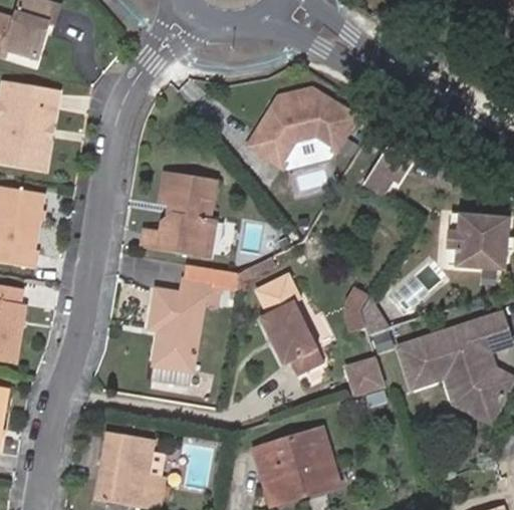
[(8,45),(38,54),(49,20),(55,22),(61,0),(20,0),(16,17),(0,11),(0,50),(5,52),(8,45)]
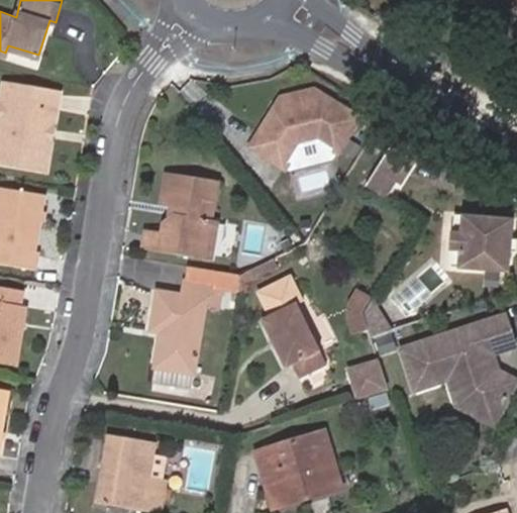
[(293,78),(274,105),(326,91),(315,84),(293,78)]
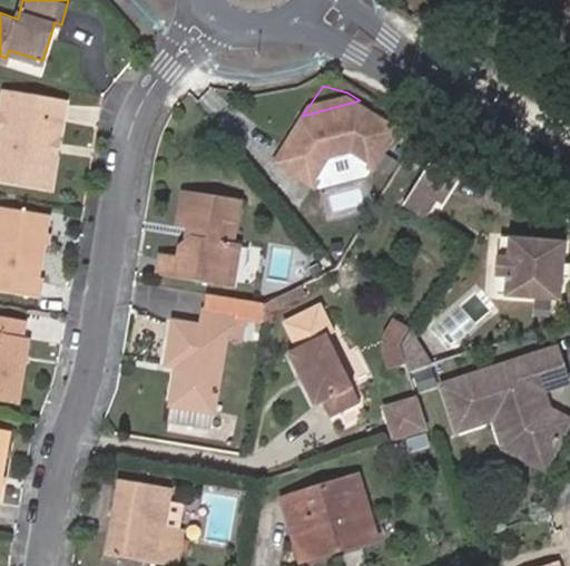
[(66,99),(6,89),(2,108),(0,118),(0,175),(50,185),(55,162),(47,150),(49,142),(59,133),(66,99)]
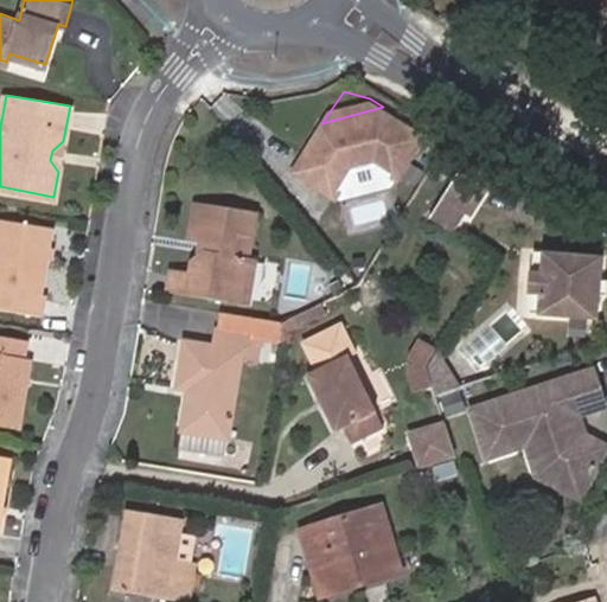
[(423,133),(383,107),(321,123),(292,168),(333,196),(351,168),(355,165),(375,159),(397,173),(423,133)]
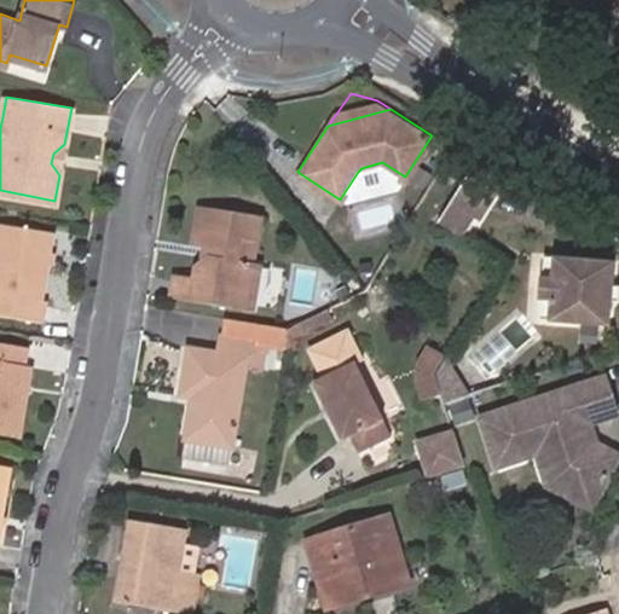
[(468,169),(438,218),(462,232),(473,215),(479,219),(498,190),(468,169)]
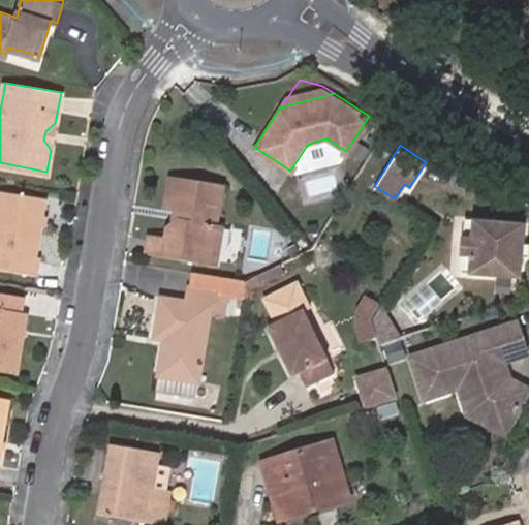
[(145,252),(205,263),(207,251),(213,249),(220,250),(224,224),(204,221),(206,206),(218,208),(222,185),(172,177),(166,212),(181,214),(180,220),(162,228),(161,236),(148,234),(145,252)]
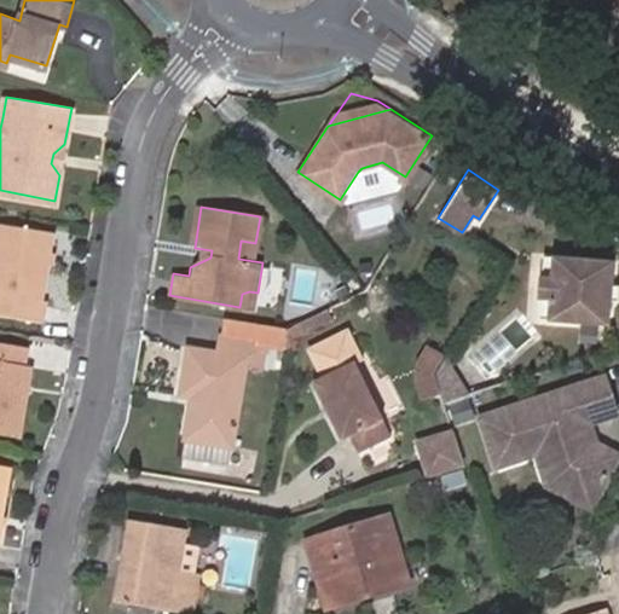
[(46,299),(42,297),(55,231),(0,222),(0,314),(42,322),(46,299)]
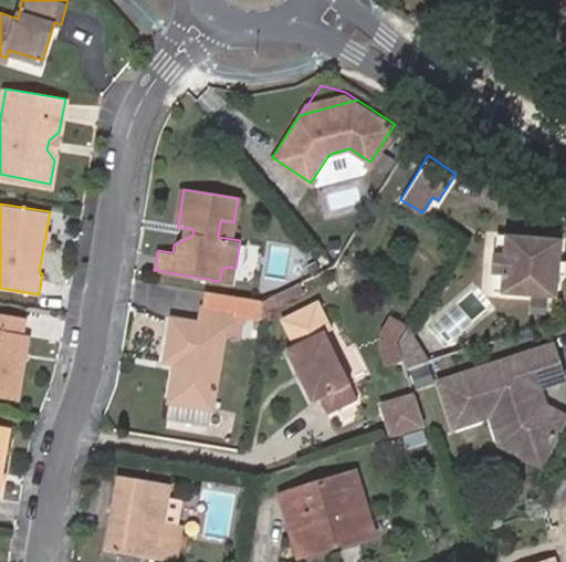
[(504,288),(511,230),(501,229),(494,287),(504,288)]
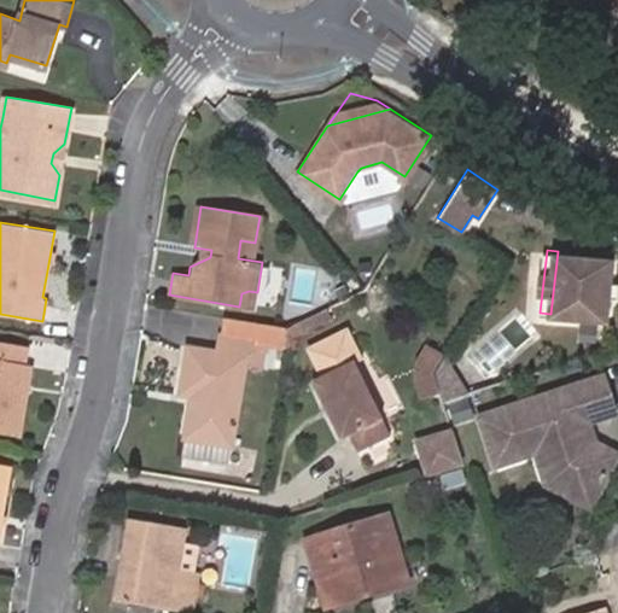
[(617,258),(558,251),(551,314),(610,321),(613,297),(614,282),(617,258)]
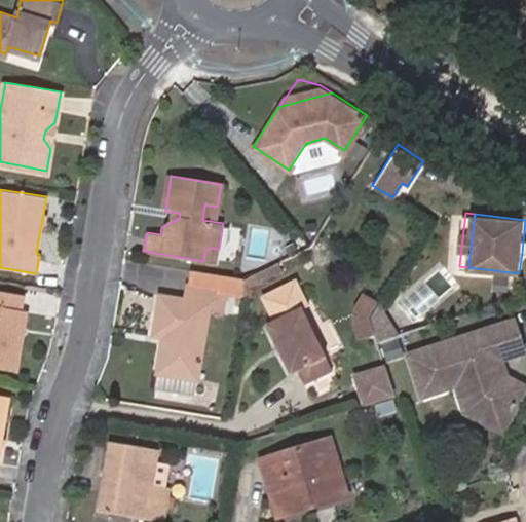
[(205,250),(203,261),(217,263),(219,249),(212,248),(205,250)]
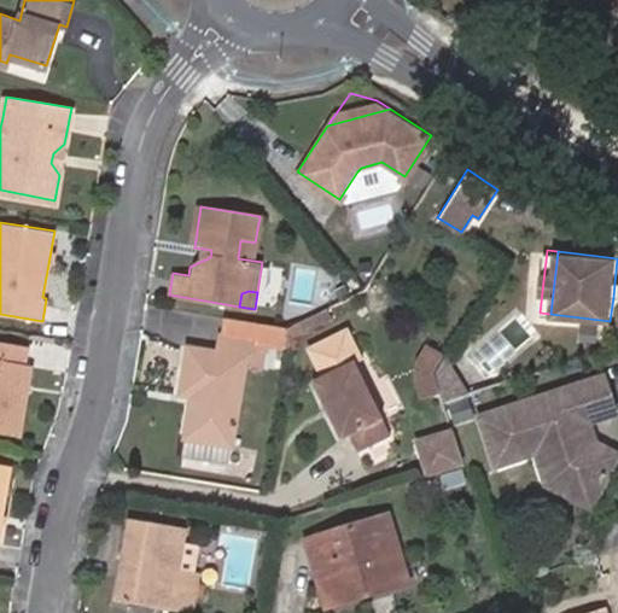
[(320,322),(315,311),(304,317),(310,327),(320,322)]
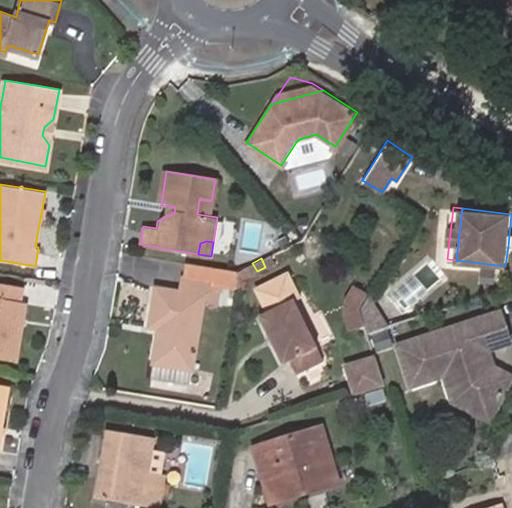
[(212,268),(182,263),(180,272),(210,278),(209,284),(222,286),(234,288),(236,272),(212,268)]
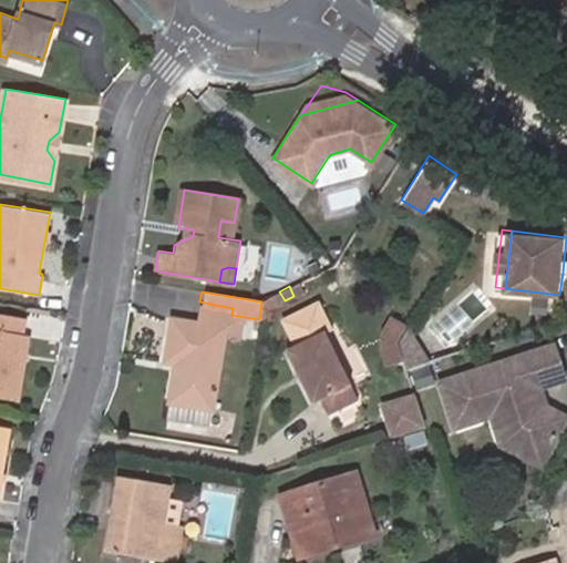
[(261,302),(259,319),(270,319),(274,306),(285,300),(279,292),(261,302)]
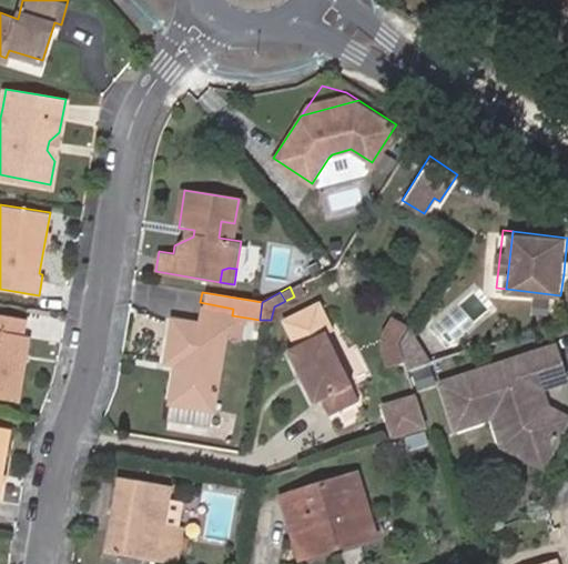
[(161,362),(181,365),(180,371),(170,370),(162,419),(214,427),(230,330),(244,332),(246,318),(232,315),(233,309),(200,302),(196,324),(178,321),(168,320),(161,362)]
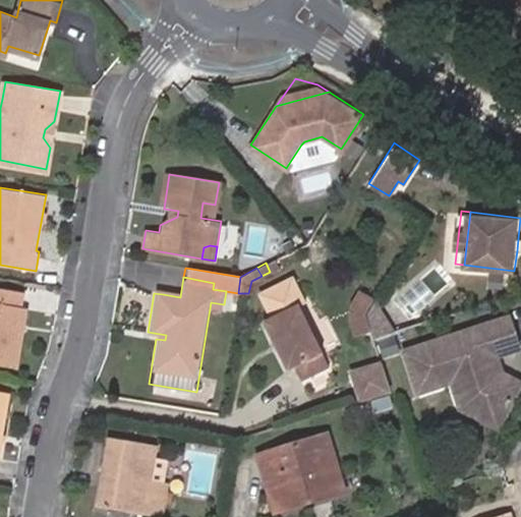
[(328,364),(297,306),(305,303),(297,287),(263,304),(271,319),(264,323),(287,370),(293,366),(299,379),(328,364)]
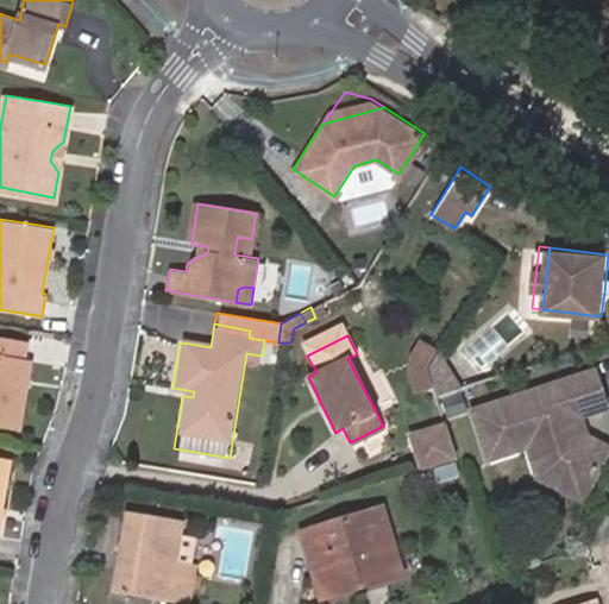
[(429,363),(439,347),(421,335),(410,353),(407,370),(414,390),(435,383),(429,363)]
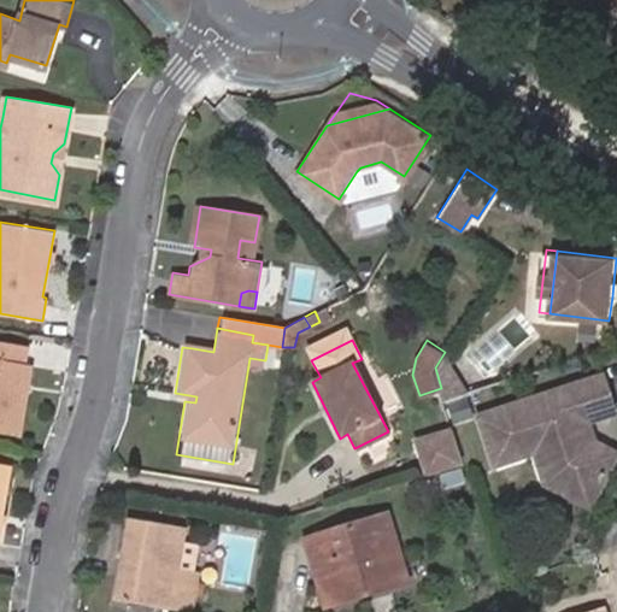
[(24,362),(24,360),(27,346),(0,341),(0,429),(21,433),(28,388),(21,387),(24,362)]
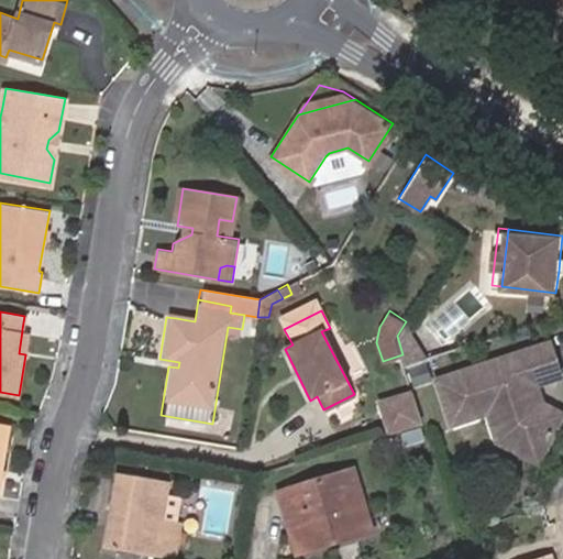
[(29,331),(22,330),(19,353),(25,354),(29,331)]
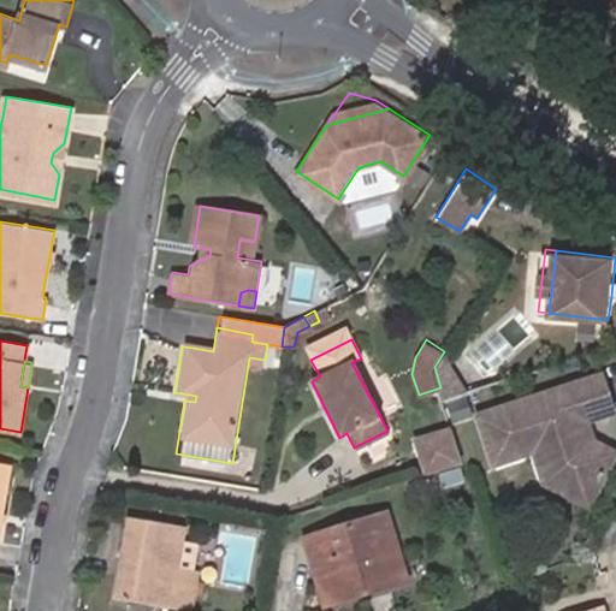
[(615,409),(604,372),(479,411),(496,460),(535,448),(540,463),(557,458),(560,467),(584,480),(603,443),(591,435),(585,419),(615,409)]
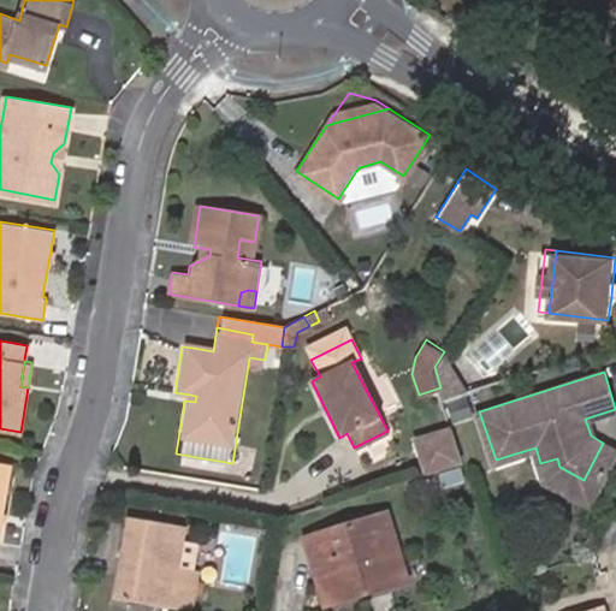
[(465,462),(452,427),(419,438),(430,473),(465,462)]
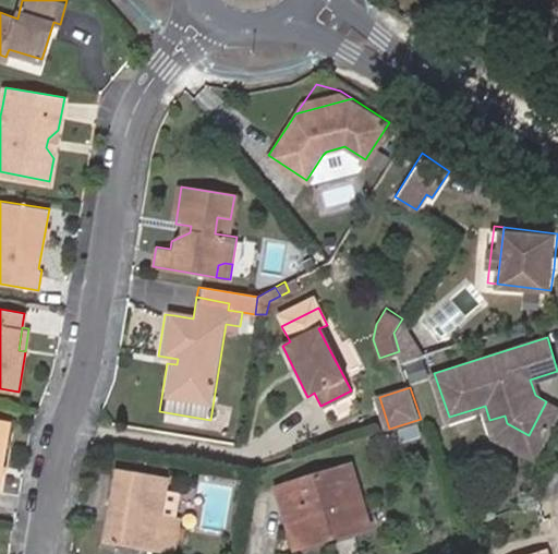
[(507,423),(505,416),(489,420),(494,434),(522,448),(529,435),(507,423)]
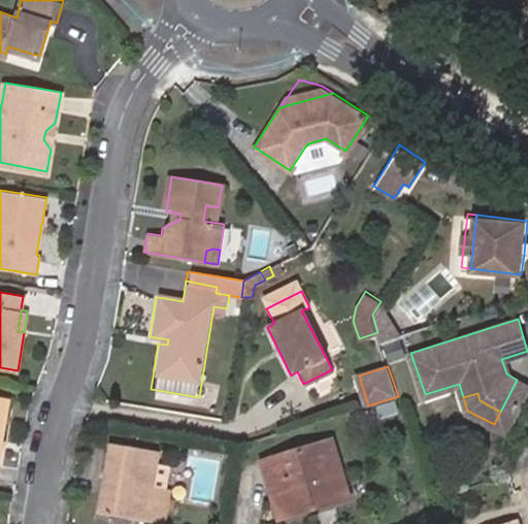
[(0,464),(2,465),(13,399),(0,396),(0,464)]
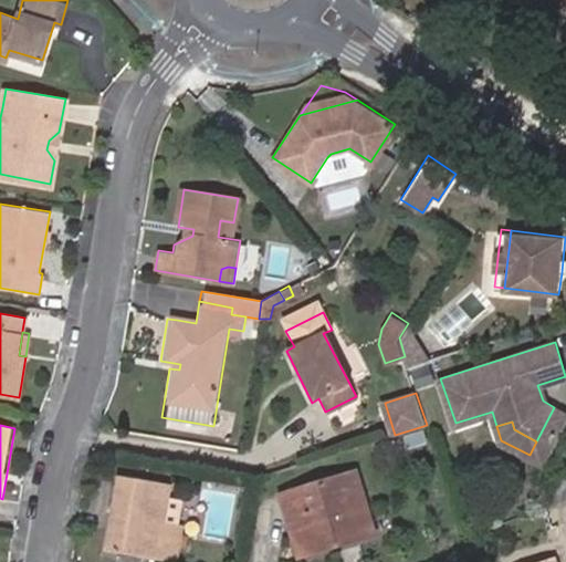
[(397,451),(394,440),(379,445),(384,456),(397,451)]
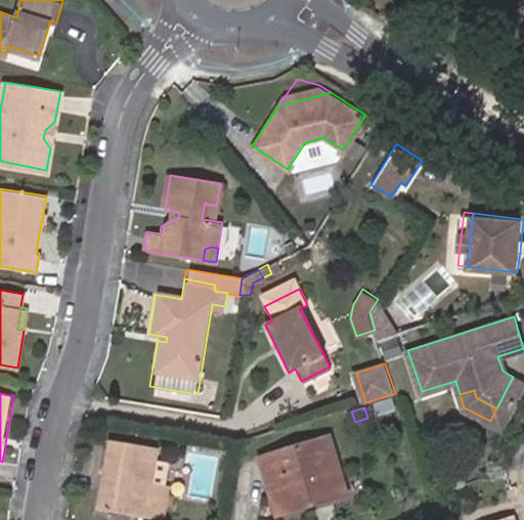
[(272,512),(298,505),(294,490),(316,485),(320,499),(346,491),(329,433),(256,453),(272,512)]
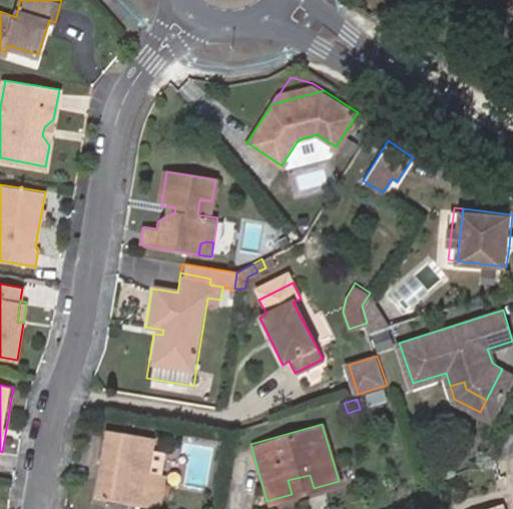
[(147,471),(152,439),(106,431),(100,467),(106,468),(104,478),(98,477),(95,499),(156,508),(158,508),(164,474),(147,471)]
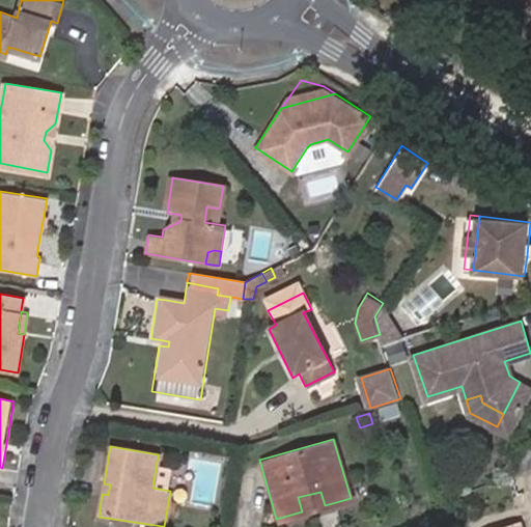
[(298,497),(302,511),(325,505),(320,492),(298,497)]
